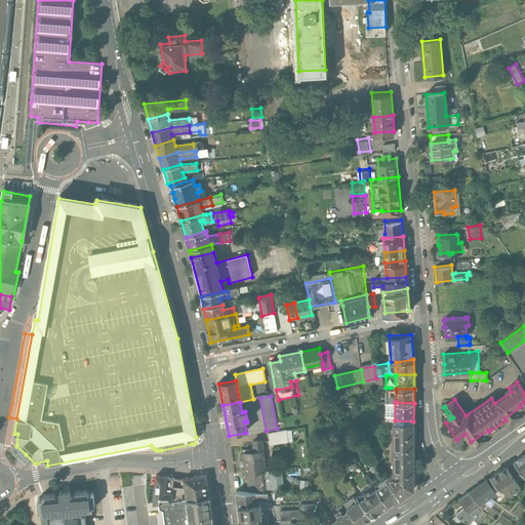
[(505,418),(506,420),(507,421),(524,410),(521,406),(505,418)]
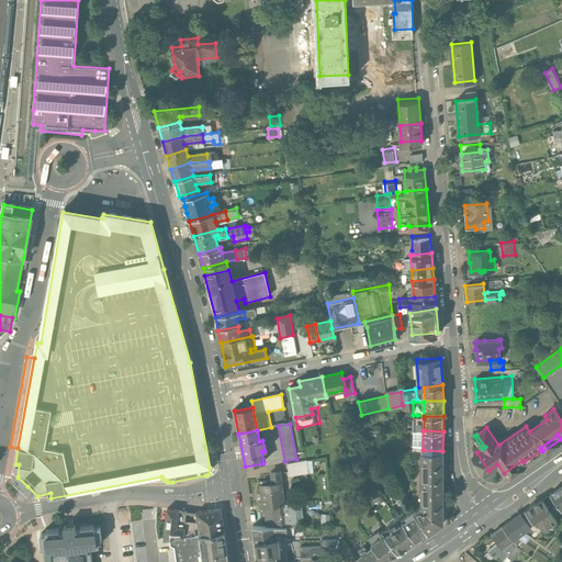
[(428,534),(442,523),(442,451),(423,450),(422,451),(422,506),(414,512),(428,534)]
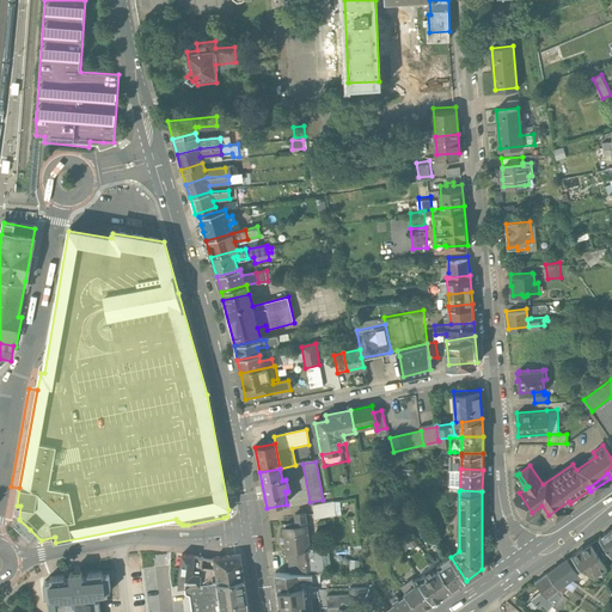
[(532,513),(519,493),(515,495),(528,515),(532,513)]
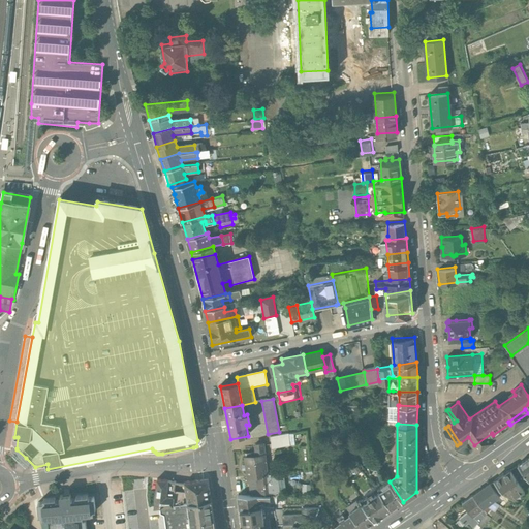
[(492,433),(474,445),(476,448),(494,436),(493,435),(492,433)]
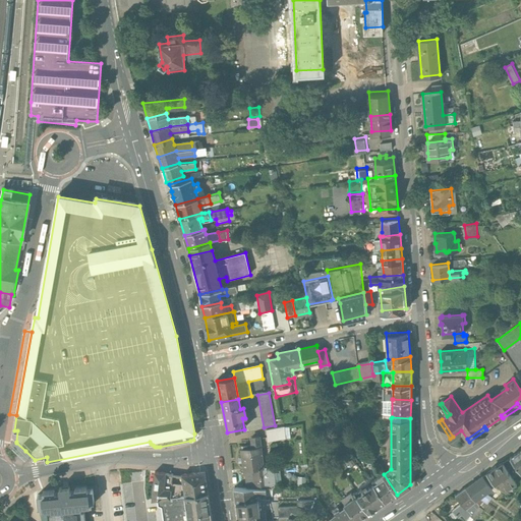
[(286,439),(284,427),(266,430),(268,442),(286,439)]
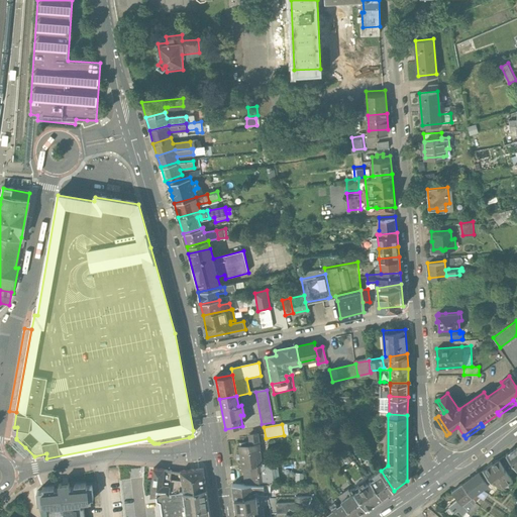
[(243,468),(261,466),(256,434),(249,434),(250,443),(241,444),(241,447),(240,448),(242,468),(243,468)]
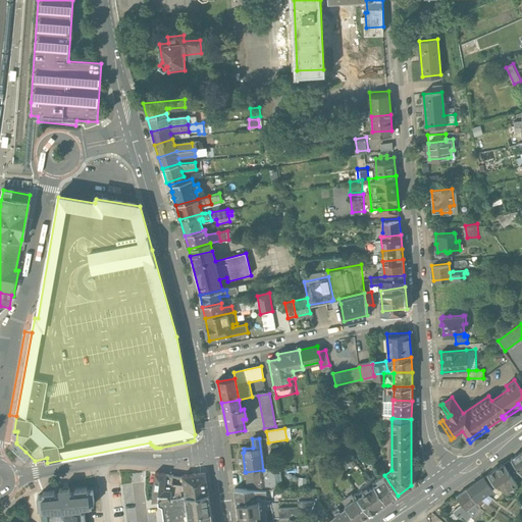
[(27,468),(35,461),(25,452),(16,444),(9,451),(27,468)]
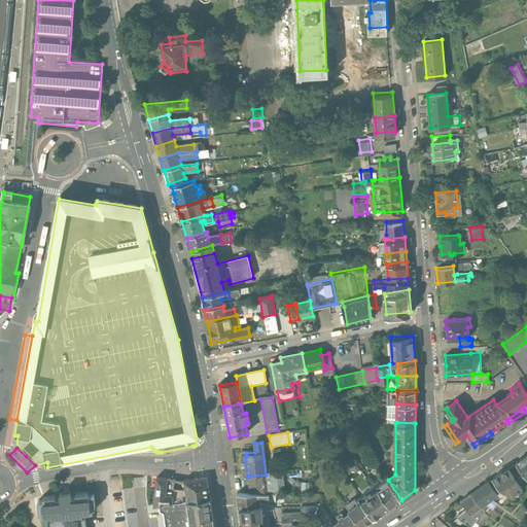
[(526,452),(526,453),(526,452),(526,453),(515,462),(526,478),(526,477),(526,452)]
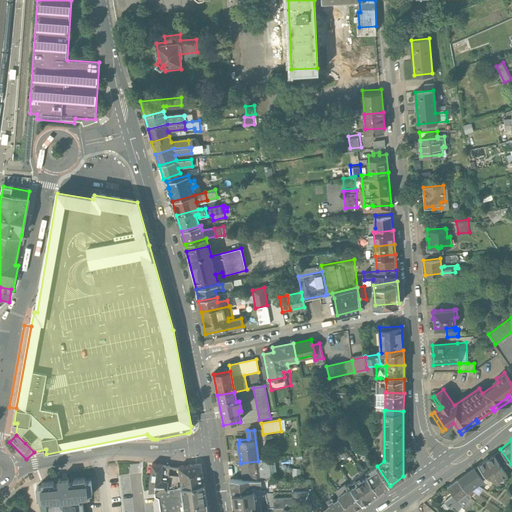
[(503,468),(508,465),(499,450),(493,454),(503,468)]
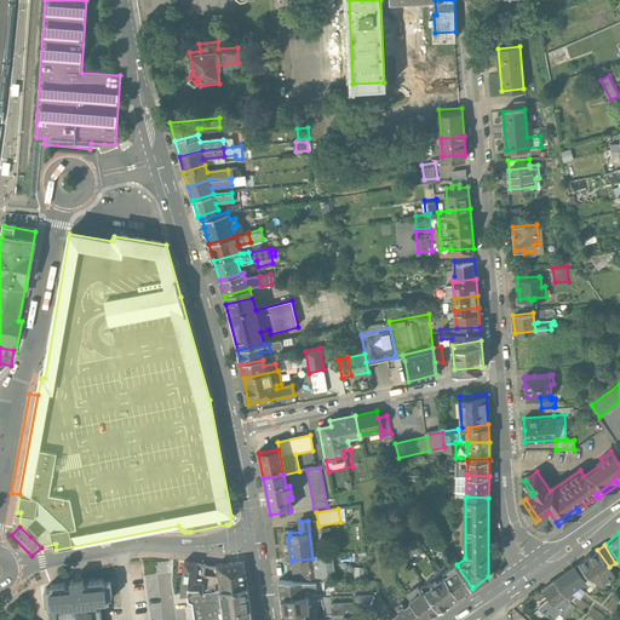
[(584,568),(585,569),(601,581),(613,573),(609,567),(597,550),(591,555),(590,554),(584,557),(585,558),(580,561),(584,568)]
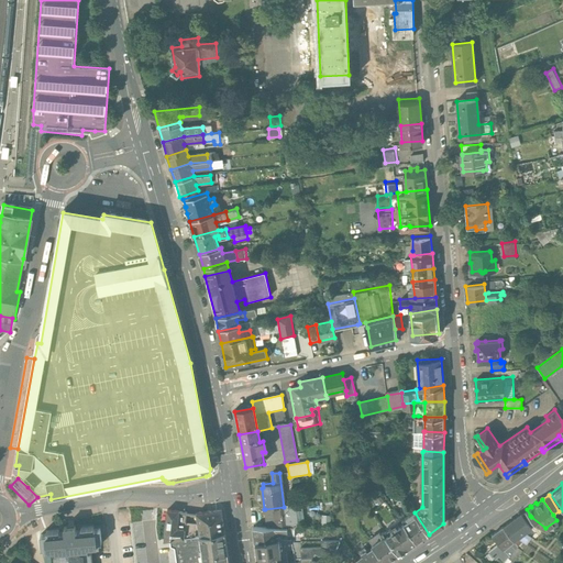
[(267,528),(278,528),(286,527),(284,507),(265,509),(267,528)]
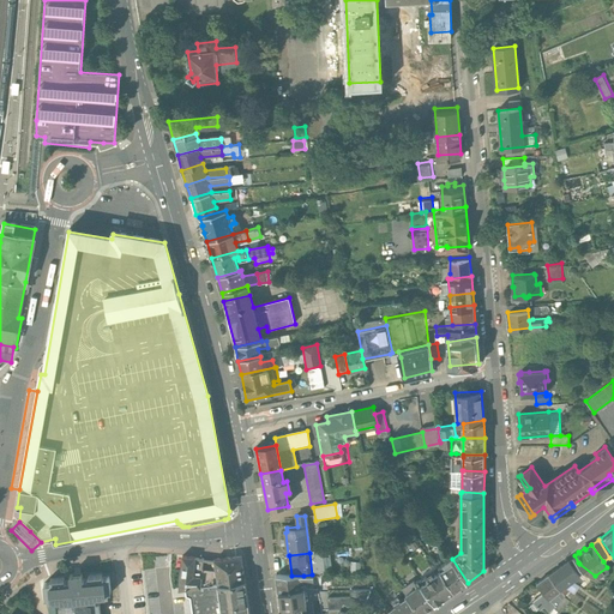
[(468,583),(452,559),(438,569),(455,591),(468,583)]
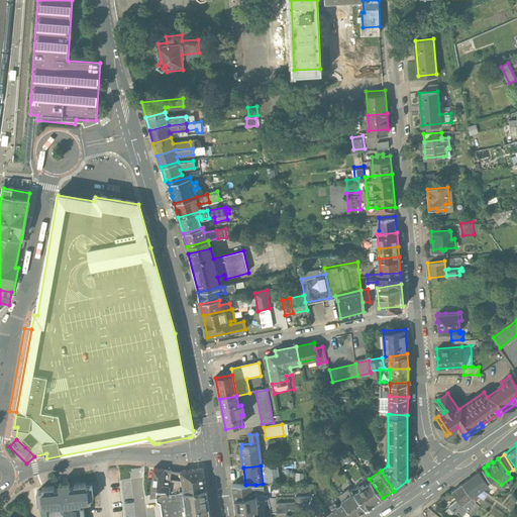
[(156,499),(168,497),(169,491),(162,491),(164,473),(153,472),(150,500),(156,499)]
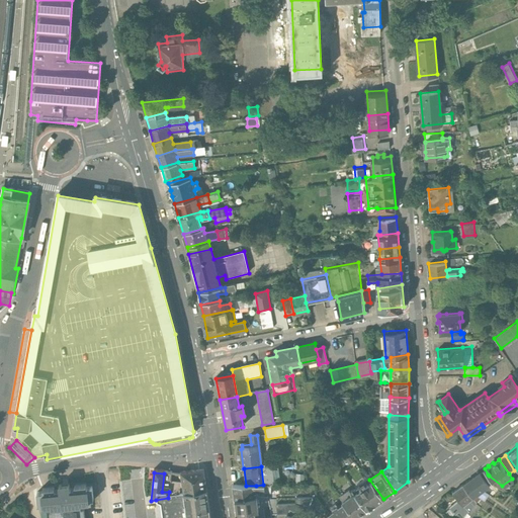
[(183,496),(206,494),(203,472),(181,476),(183,496)]
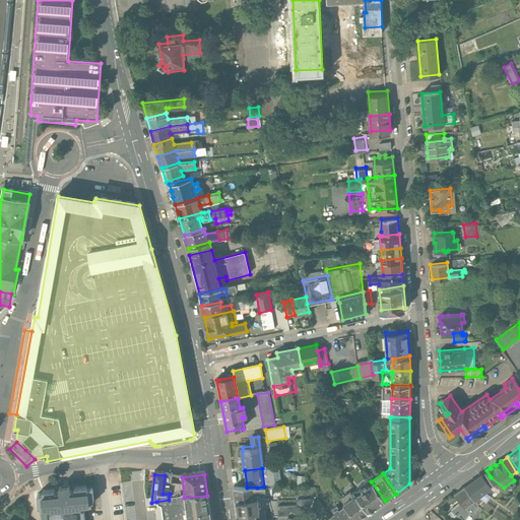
[(464,486),(474,499),(478,496),(491,486),(481,474),(464,486)]
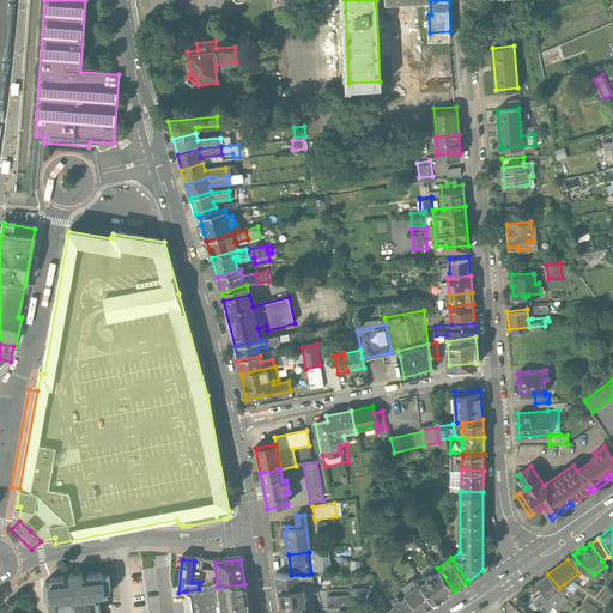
[(435,605),(454,590),(437,568),(418,582),(435,604),(435,605)]
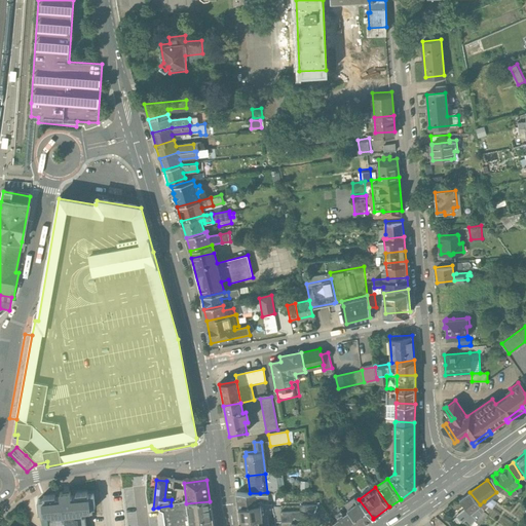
[(466,519),(471,524),(483,510),(484,509),(480,504),(470,492),(460,498),(466,506),(457,514),(462,522),(466,519)]
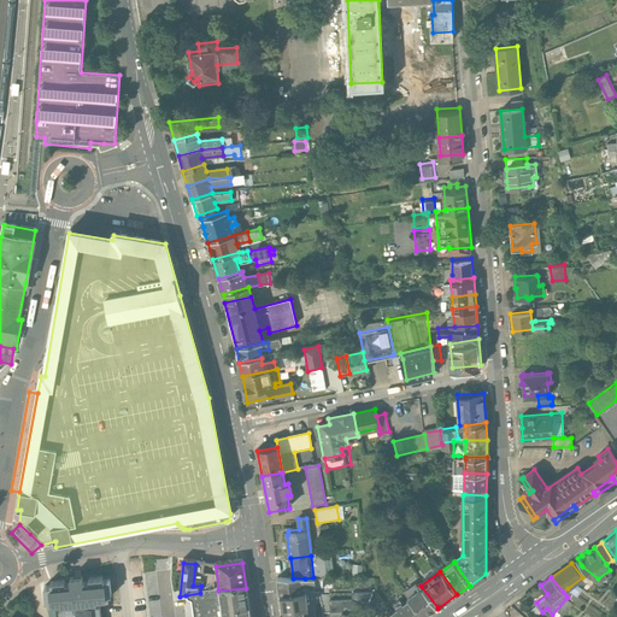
[(303,595),(301,589),(323,589),(323,581),(277,582),(280,598),(303,595)]
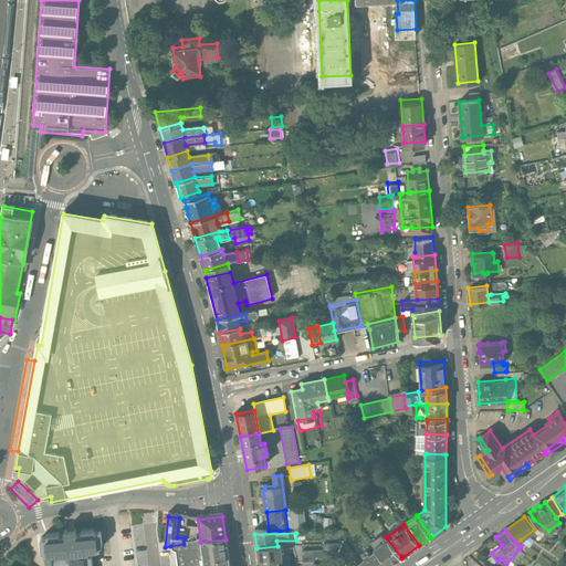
[(45,542),(40,543),(41,556),(43,556),(43,559),(55,558),(56,564),(53,565),(91,565),(91,561),(87,562),(86,556),(98,554),(98,551),(101,551),(100,536),(93,537),(93,534),(80,535),(81,538),(75,538),(75,534),(63,534),(64,541),(59,541),(59,537),(45,538),(45,542)]
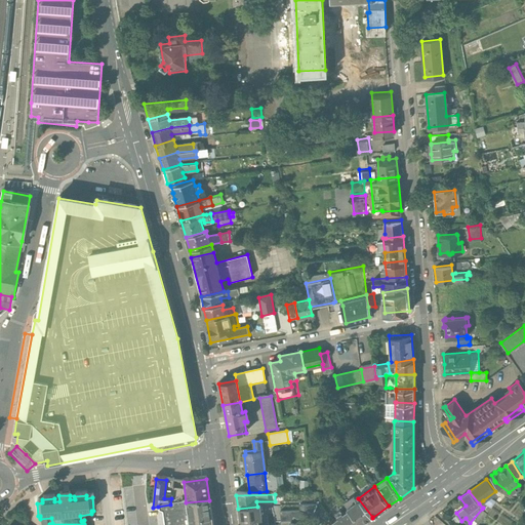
[(361,524),(372,517),(358,498),(357,497),(346,507),(349,511),(359,524),(361,524)]
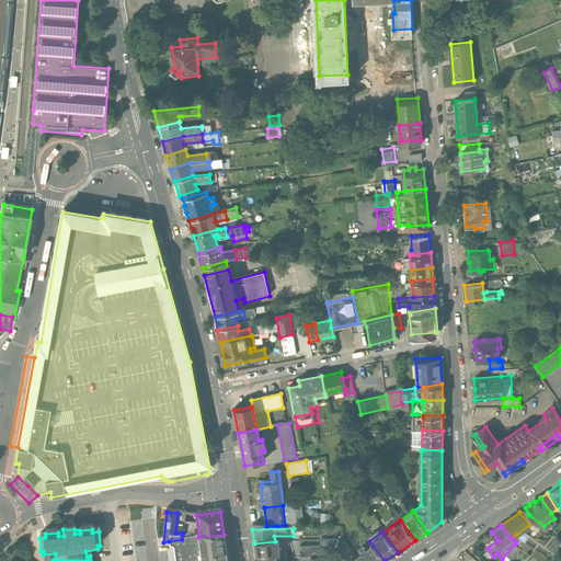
[(169,541),(169,548),(173,549),(174,560),(226,560),(224,535),(198,537),(182,539),(169,541)]
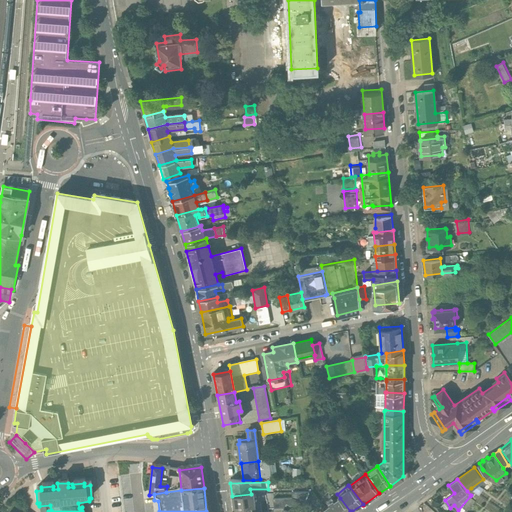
[(266,502),(265,496),(265,493),(254,494),(255,503),(260,502),(266,502)]
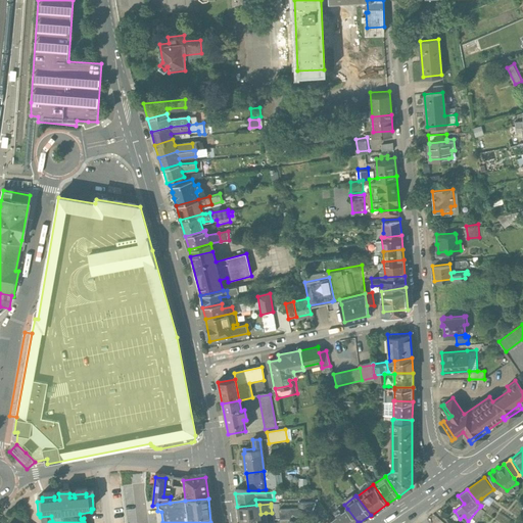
[(262,522),(267,522),(266,513),(260,514),(259,505),(256,505),(237,507),(238,522),(262,522)]
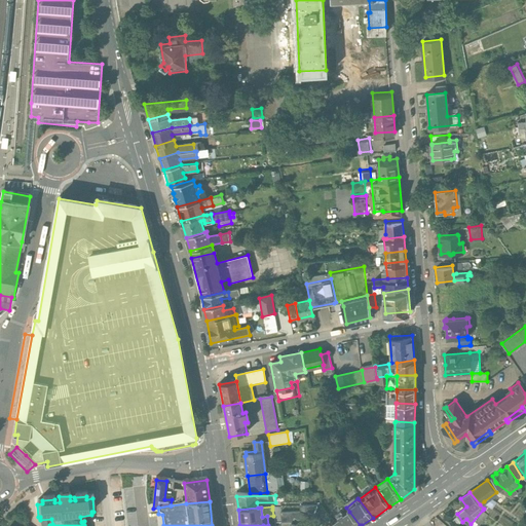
[(300,508),(300,514),(312,518),(317,508),(300,508)]
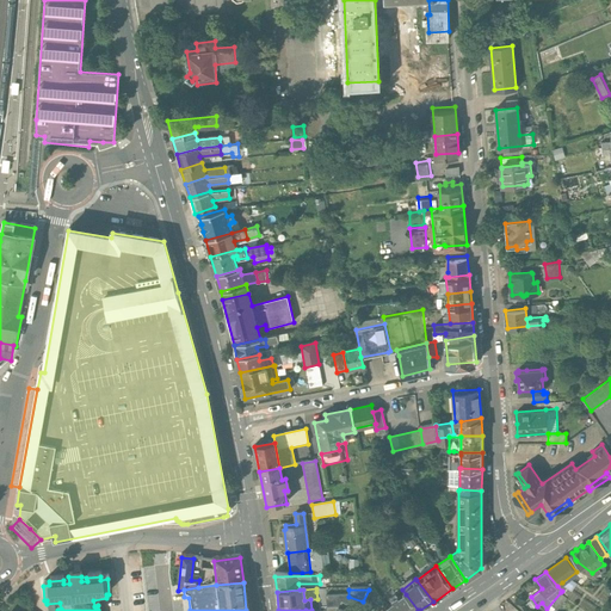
[(327,610),(338,610),(341,610),(358,610),(363,602),(349,597),(327,597),(326,592),(316,592),(318,599),(319,610),(327,610)]
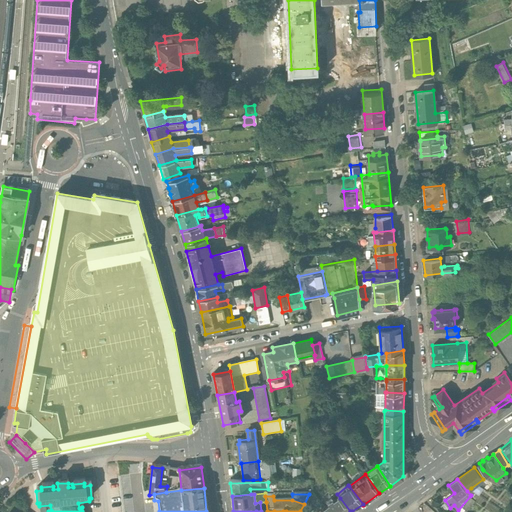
[(475,500),(470,496),(462,507),(467,511),(475,500)]
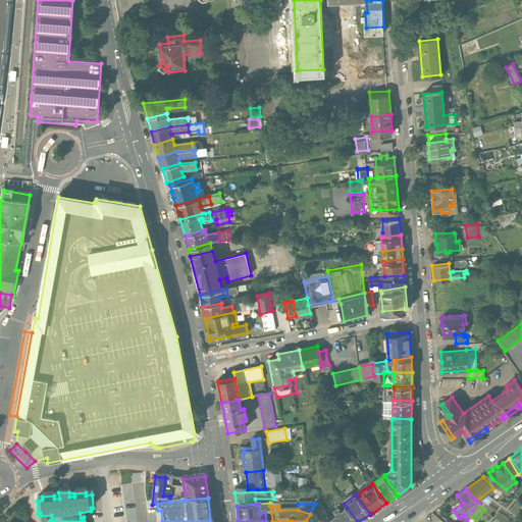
[(357,521),(347,508),(341,513),(337,509),(333,513),(335,516),(330,521),(357,521)]
